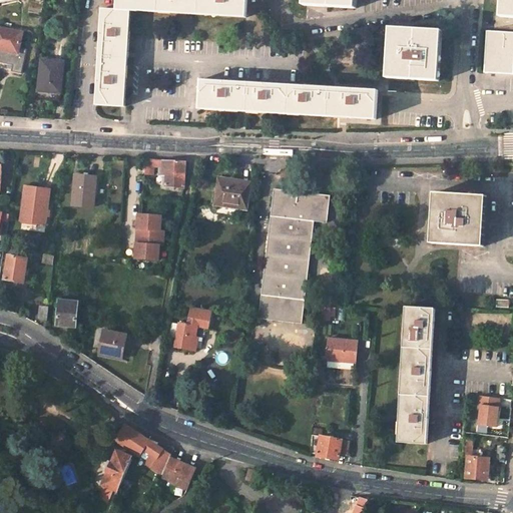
[(247,14),(247,0),(118,0),(118,10),(102,10),(99,105),(127,106),(128,93),(130,40),(132,10),(247,14)]
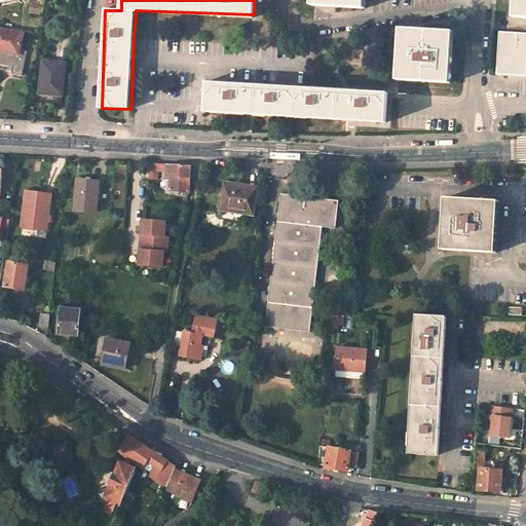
[(525,0),(514,0),(514,17),(525,19),(525,0)]
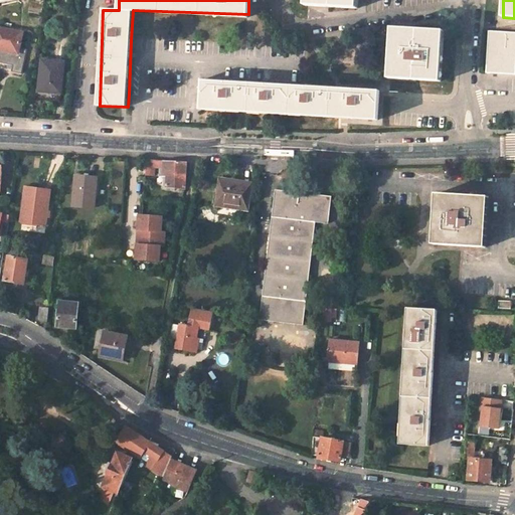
[(14,34),(14,31),(0,28),(0,63),(12,66),(11,72),(21,74),(26,51),(19,49),(22,36),(14,34)]
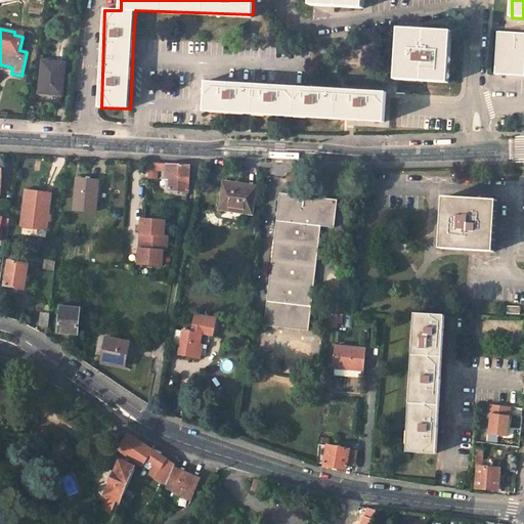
[(452,32),(401,29),(398,69),(398,79),(450,83),(452,32)]
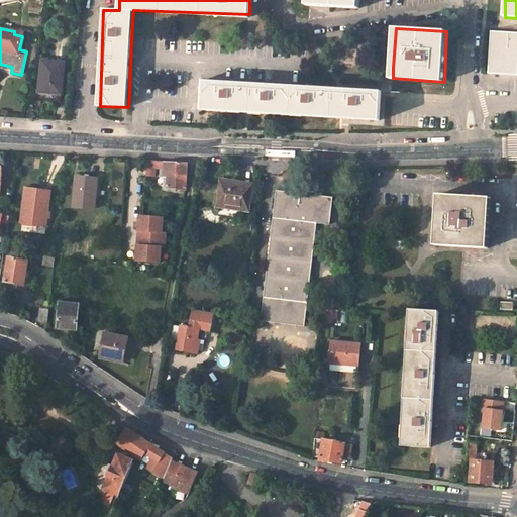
[(516,74),(516,32),(492,31),(489,73),(516,74)]
